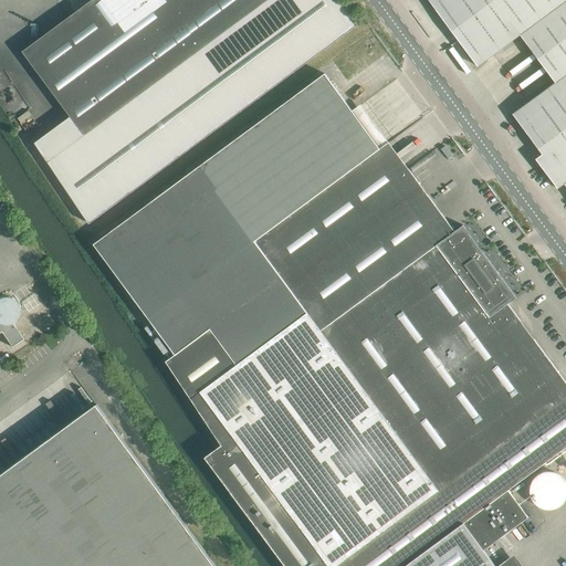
[(94,0),(23,52),(72,118),(35,145),(90,223),(357,25),(338,0),(94,0)]
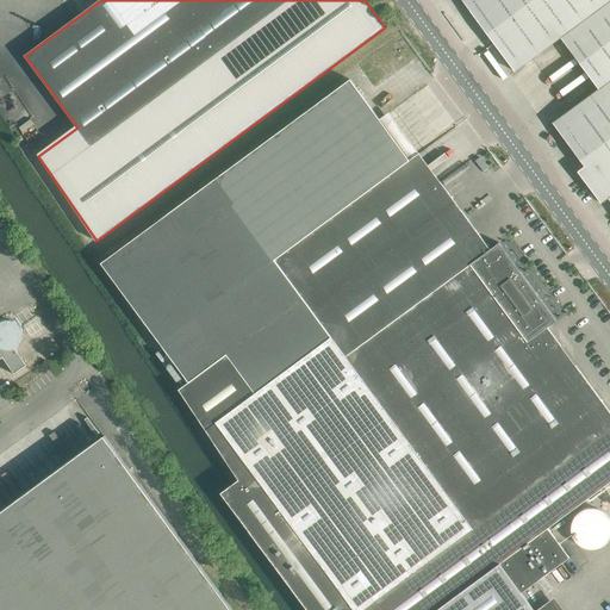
[(578,172),(595,193),(609,181),(609,0),(462,0),(516,72),(561,37),(599,89),(554,123),(585,166),(578,172)]
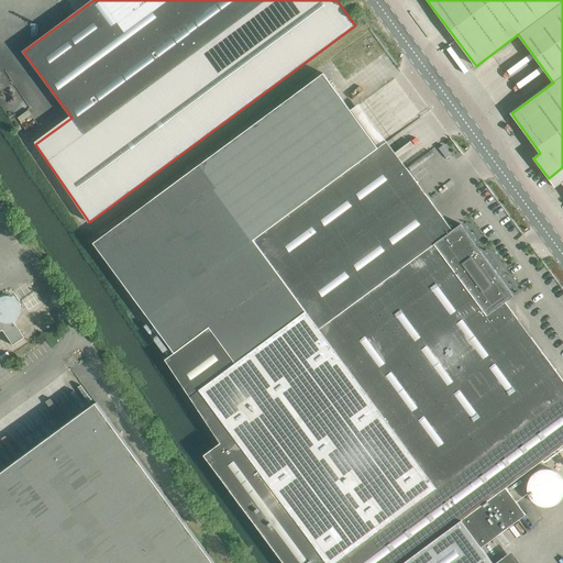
[(205,454),(285,562),(520,562),(511,550),(494,562),(482,547),(526,515),(506,487),(562,444),(562,379),(506,302),(512,297),(461,223),(453,230),(333,65),(97,240),(165,359),(221,442),(205,454)]
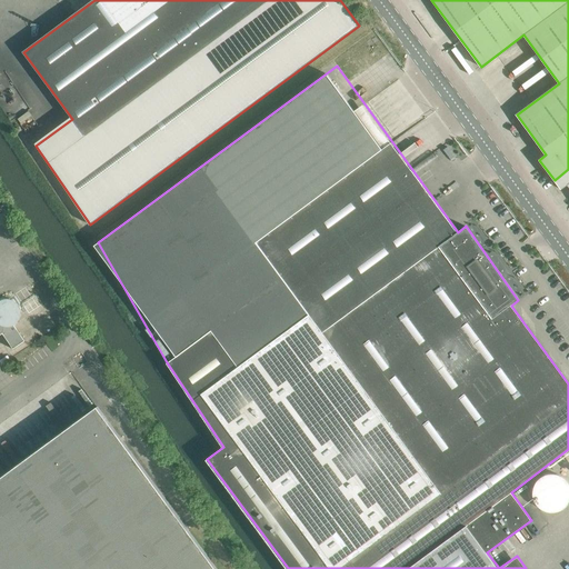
[(568,169),(555,180),(561,189),(568,185),(568,186),(568,169)]
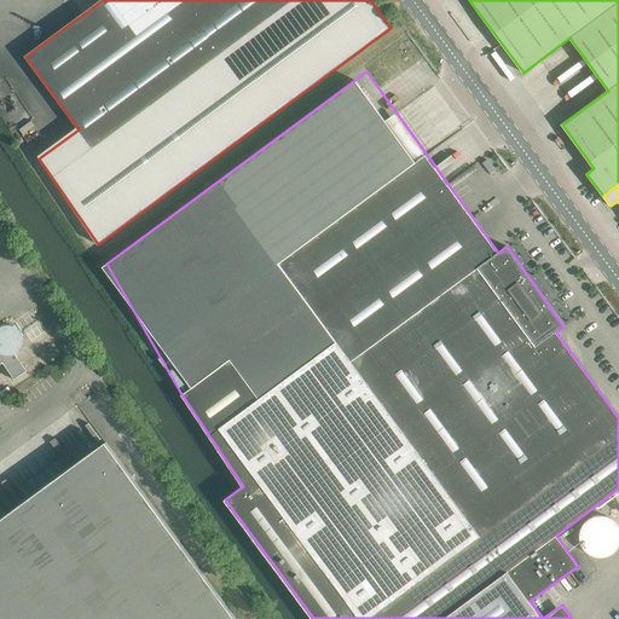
[(0,363),(1,363),(5,354),(9,354),(12,353),(16,351),(18,347),(21,343),(21,340),(21,334),(18,331),(16,328),(12,325),(7,324),(4,324),(0,325),(0,363)]
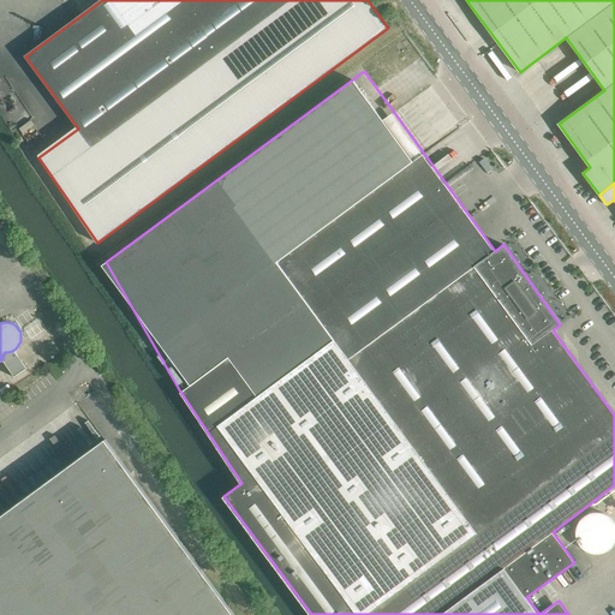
[(234,614),(106,439),(0,517),(0,614),(234,614)]
